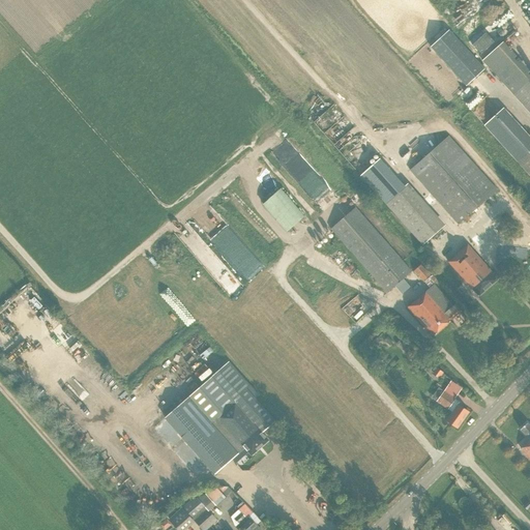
[(469,21),(461,13),(455,20),(463,27),(469,21)]
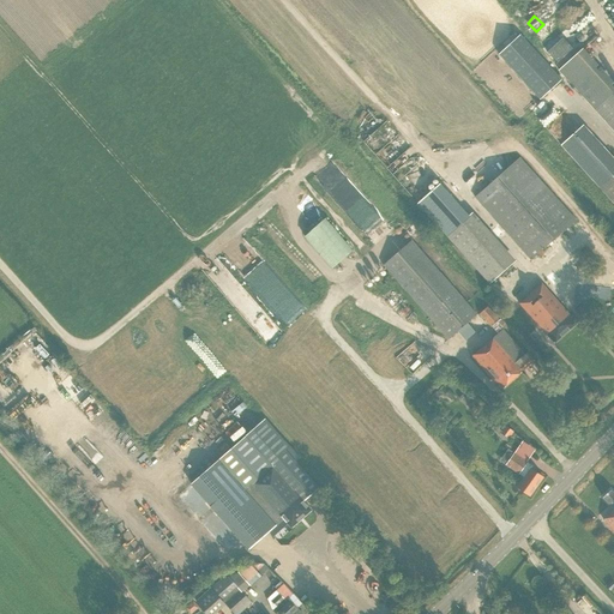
[(596,29),(587,36),(591,42),(601,34),(596,29)]
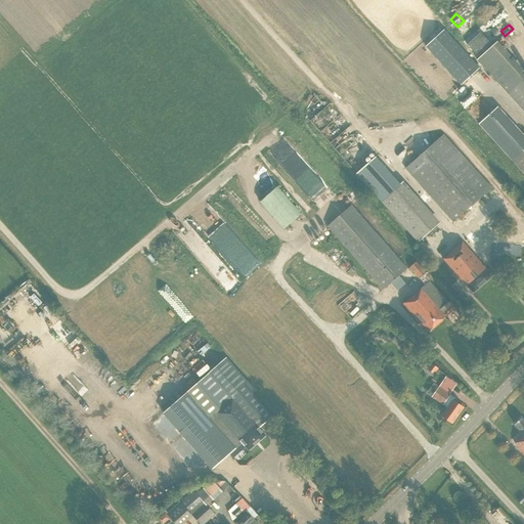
[(480,69),(445,30),(427,47),(462,86),(480,69)]
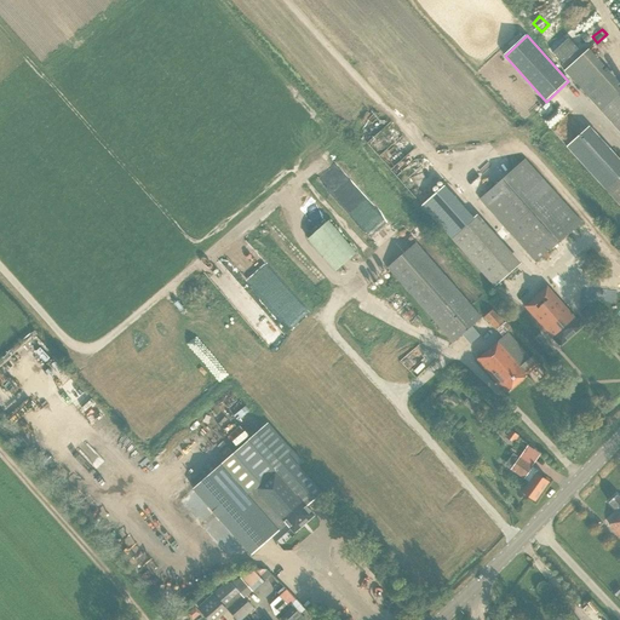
[(619,131),(619,87),(618,85),(619,82),(589,49),(564,70),(619,131)]
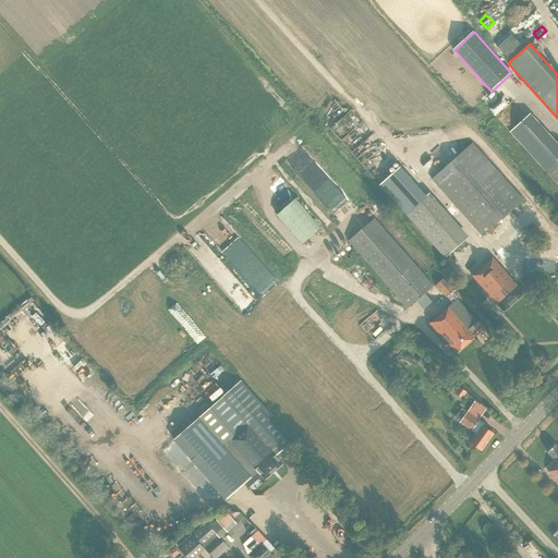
[(498,111),(513,100),(507,92),(492,101),(498,111)]
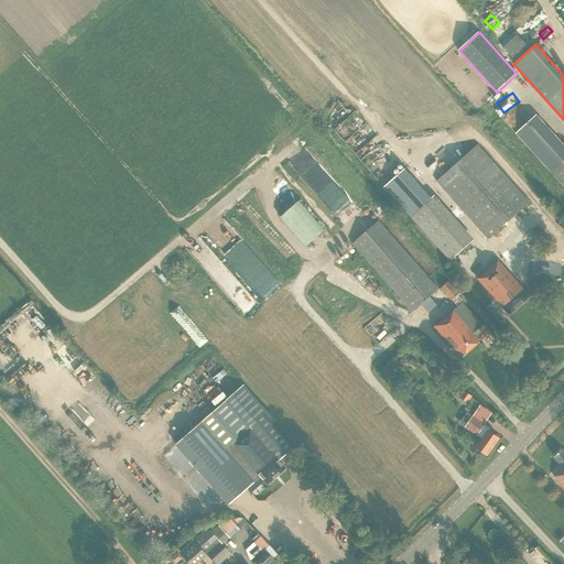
[(563,144),(537,115),(516,133),(563,186),(563,144)]
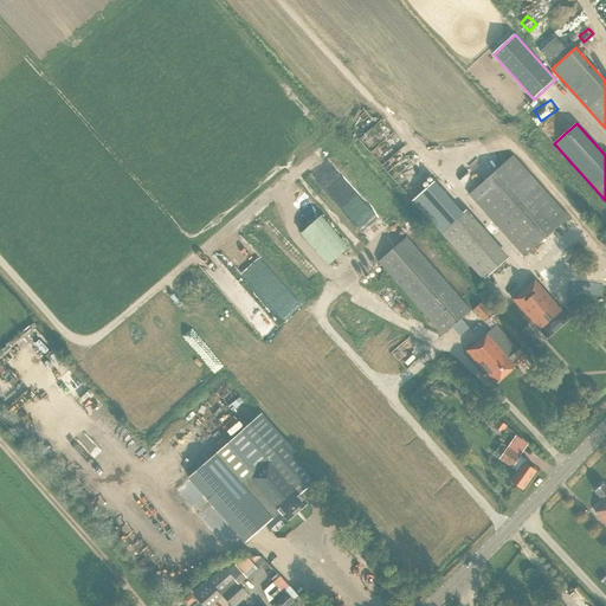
[(524,257),(568,218),(513,155),(469,194),(524,257)]
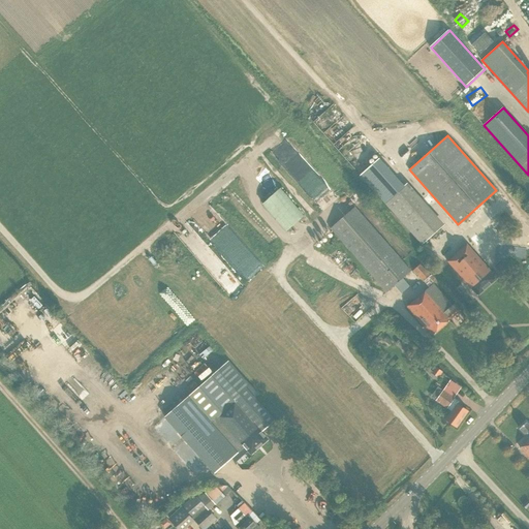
[(441,227),(406,188),(404,190),(376,160),(360,176),(422,245),(441,227)]
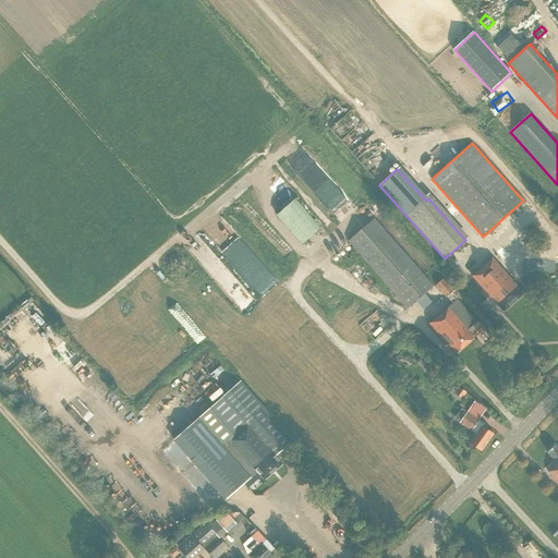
[(554,234),(557,230),(557,225),(532,195),(524,202),(554,234)]
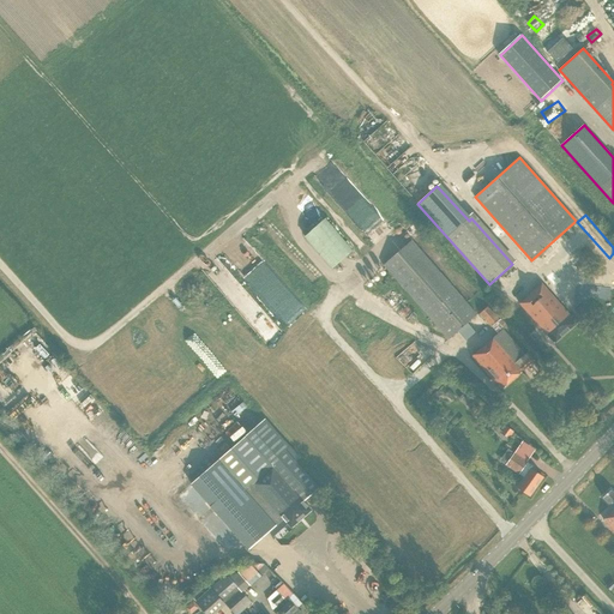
[(477,314),(411,240),(383,265),(449,339),(477,314)]
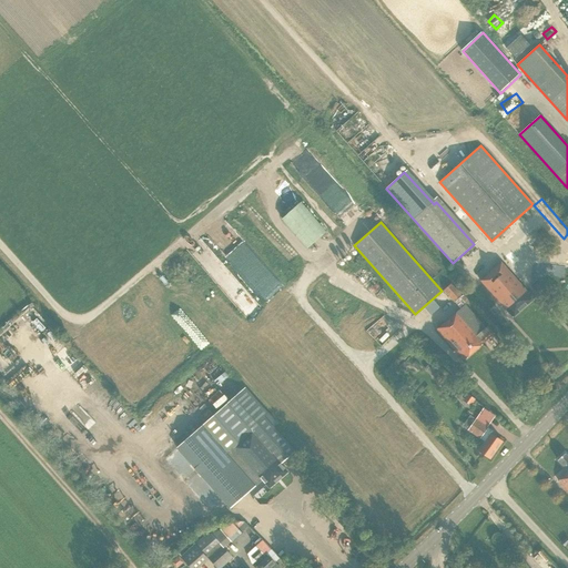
[(249,254),(241,261),(266,291),(283,277),(245,233),(236,241),(249,254)]
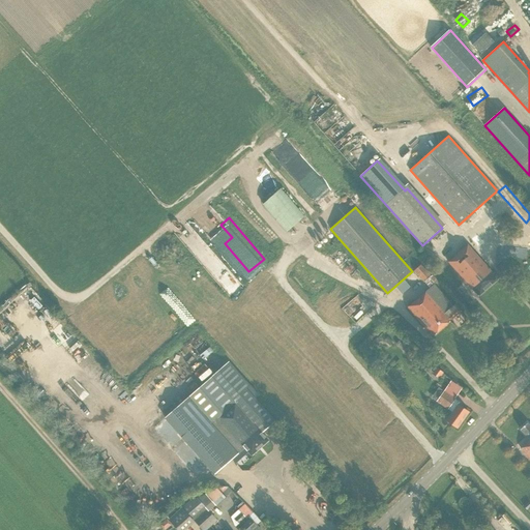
[(452,258),(448,262),(473,290),(478,296),(498,278),(468,244),(452,258)]
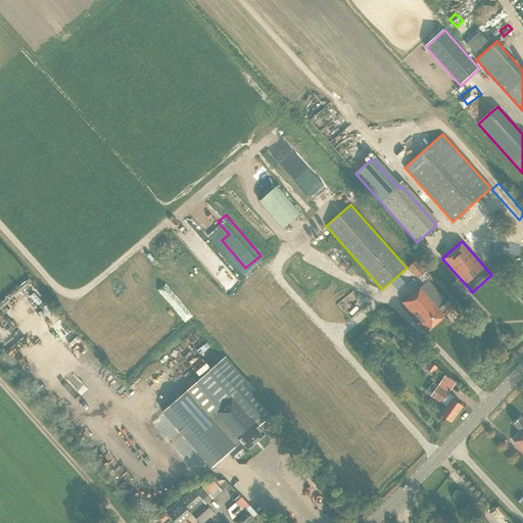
[(299,263),(296,258),(288,266),(299,279),(299,278),(313,291),(322,282),(310,269),(308,269),(301,260),(299,263)]
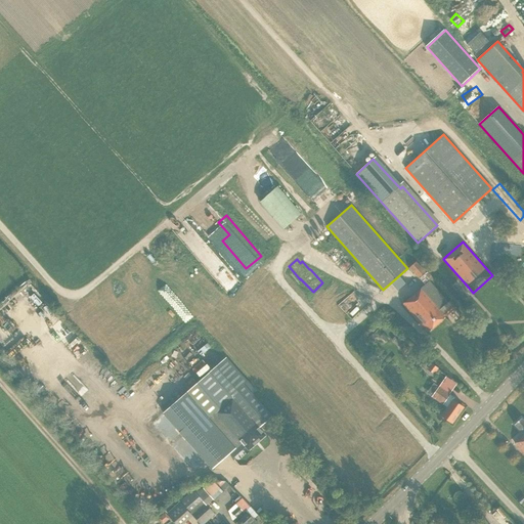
[(420,278),(426,272),(417,261),(409,267),(420,278)]
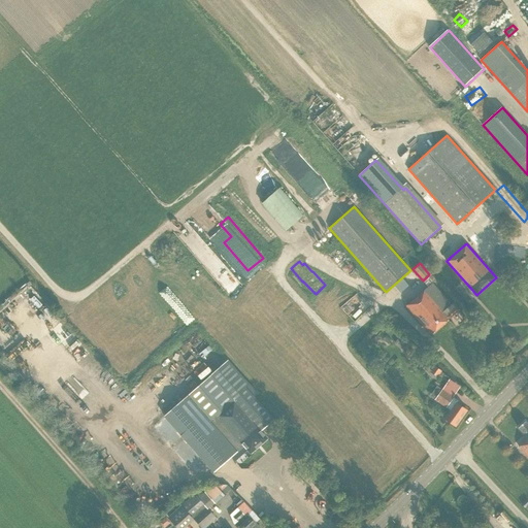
[(451,304),(432,284),(406,306),(432,334),(450,319),(449,318),(459,310),(453,303),(451,304)]
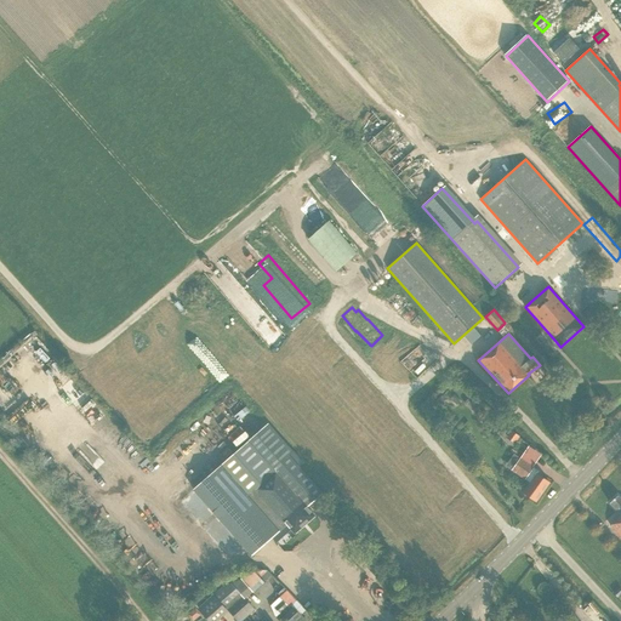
[(241,396),(232,406),(239,412),(249,403),(241,396)]
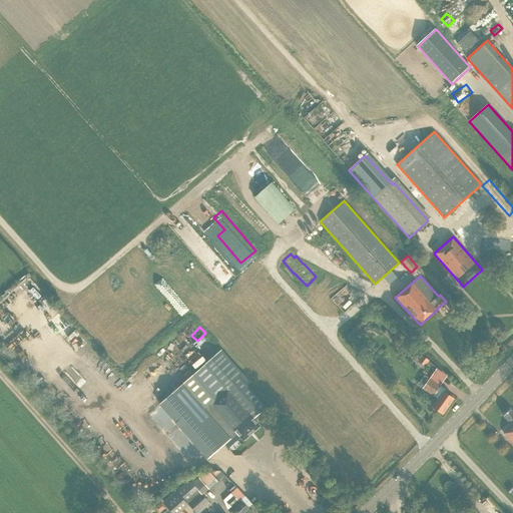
[(182,349),(191,340),(183,333),(175,342),(182,349)]
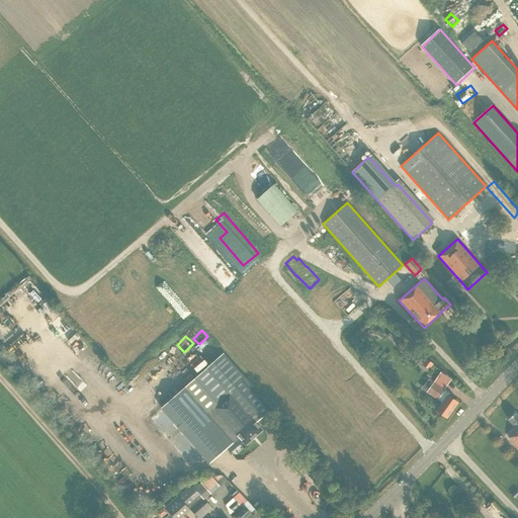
[(89,337),(84,341),(95,357),(100,354),(89,337)]
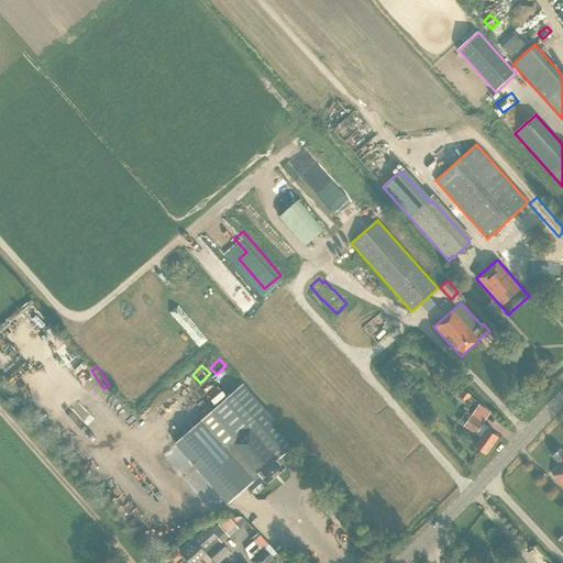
[(223,382),(233,374),(230,370),(220,377),(223,382)]
